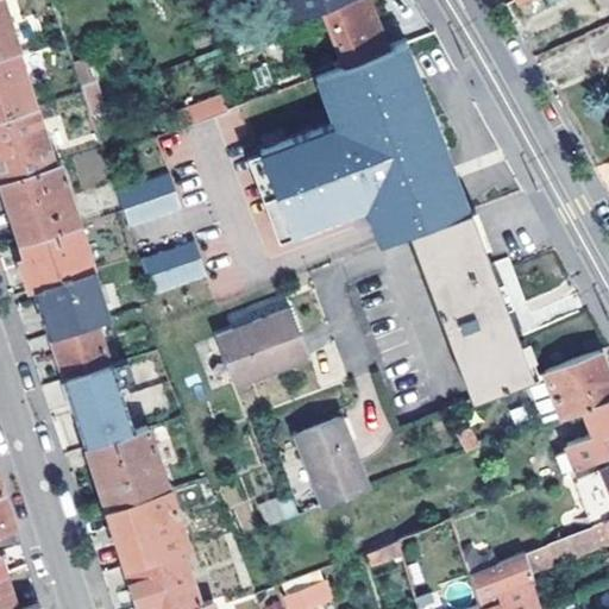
[(0,0),(0,57),(20,50),(24,50),(6,0),(0,0)]
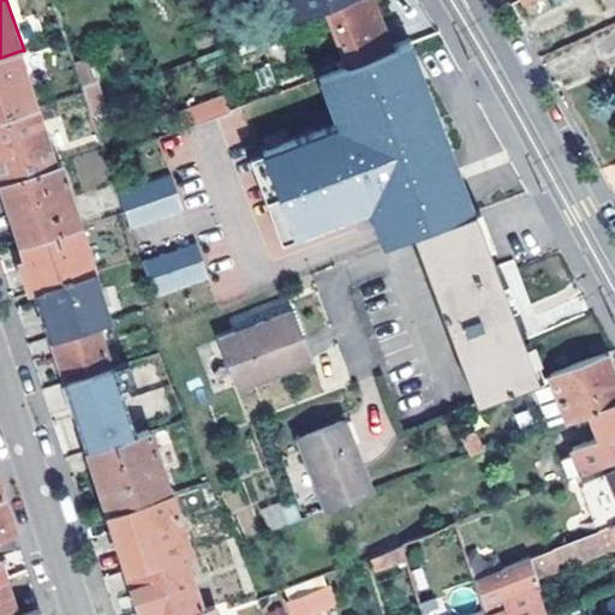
[(345,0),(292,0),(299,16),(329,6),(330,5),(345,0)]
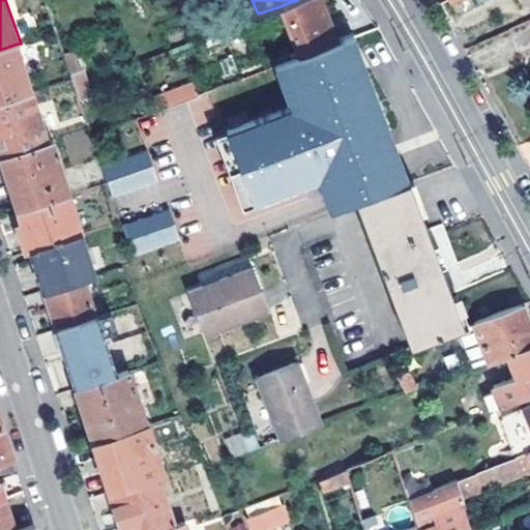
[(292,38),(299,58),(337,43),(329,21),(331,20),(326,6),(324,6),(321,0),(297,0),(285,4),(296,37),(292,38)]
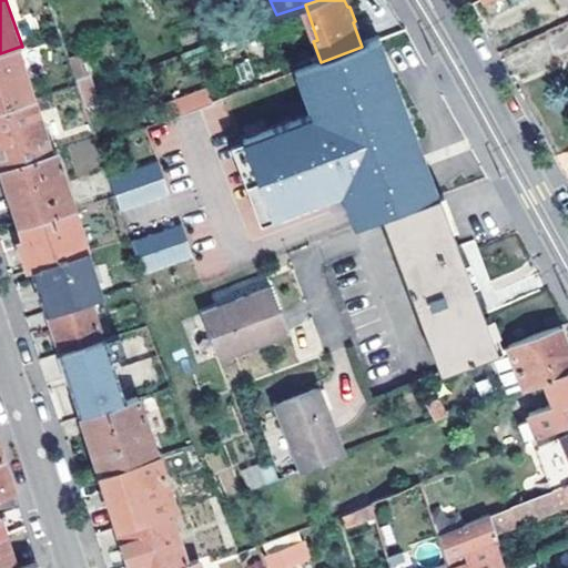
[(364,46),(362,47),(321,62),(288,74),(303,110),(239,135),(271,217),(340,191),(353,224),(379,213),(438,191),(382,39),(371,43),(371,44),(364,47),(364,46)]
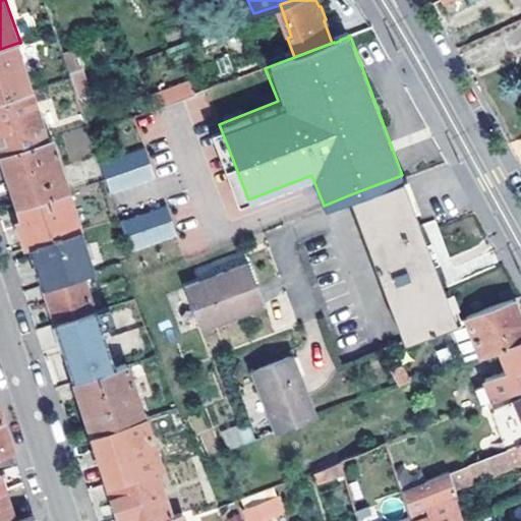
[(0,101),(34,91),(17,43),(0,49),(0,101)]
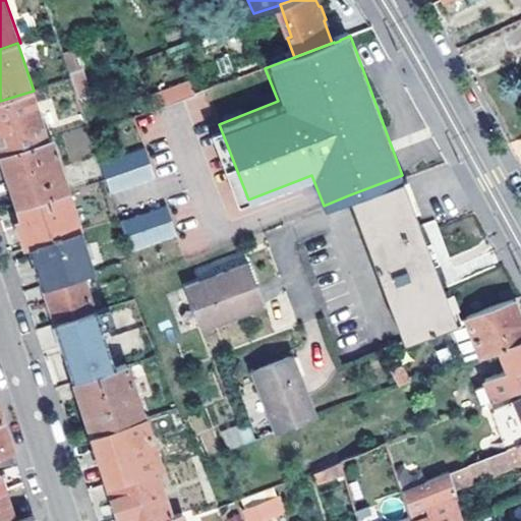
[(189,79),(159,91),(164,105),(194,94),(189,79)]
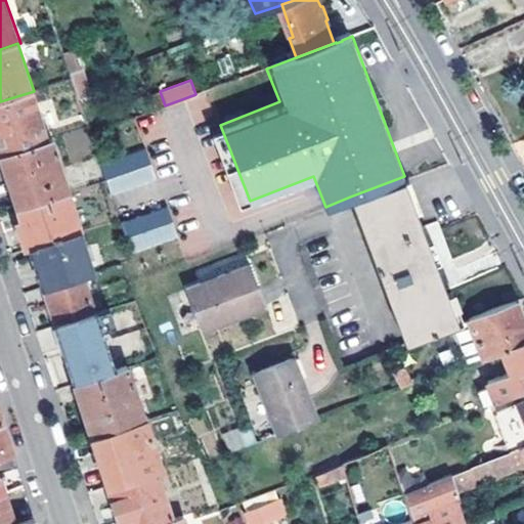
[(0,101),(0,147),(3,157),(51,140),(34,91),(0,101)]
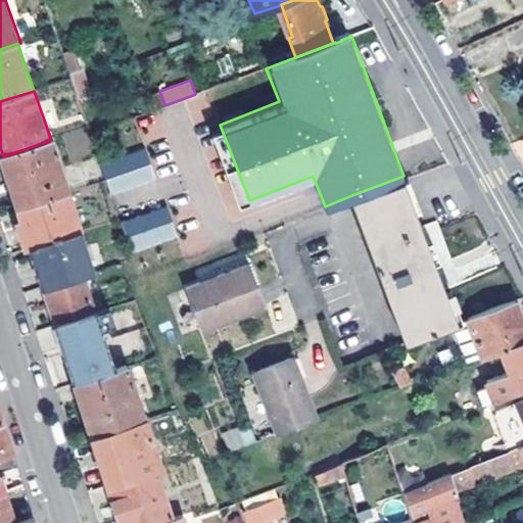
[(70,192),(55,139),(51,140),(3,156),(20,209),(70,192)]
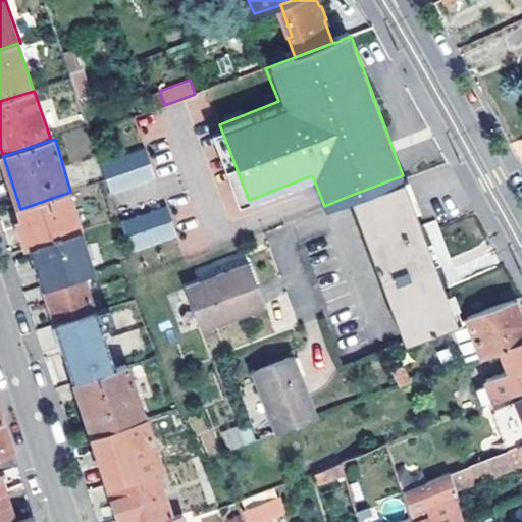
[(146,151),(100,165),(110,195),(156,179),(146,151)]
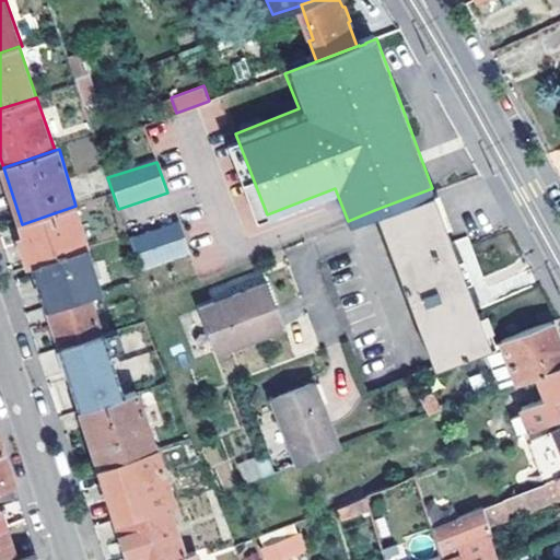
[(374,210),(433,365),(486,345),(490,343),(471,292),(432,188),(374,210)]
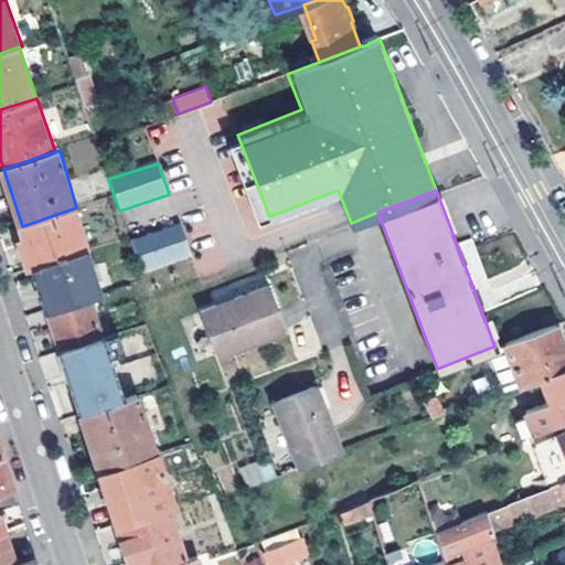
[(76,208),(22,226),(35,268),(85,253),(87,252),(76,208)]
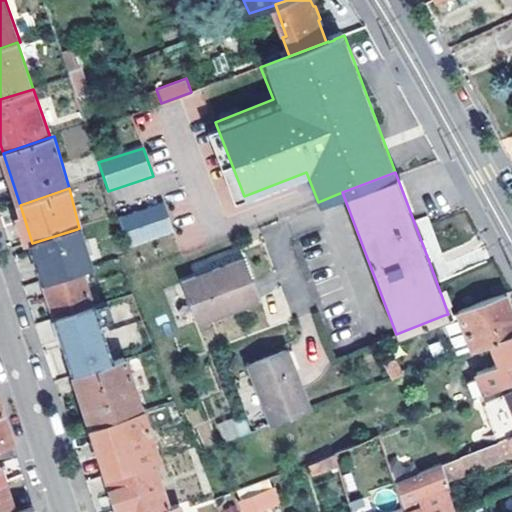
[(164,204),(118,221),(128,251),(175,233),(164,204)]
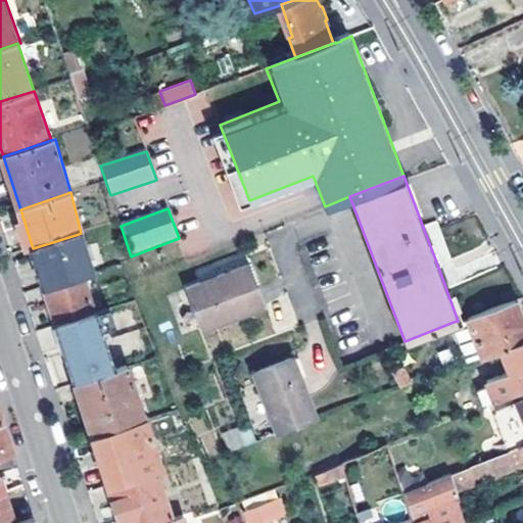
[(33,248),(45,287),(82,276),(91,273),(79,234),(33,248)]
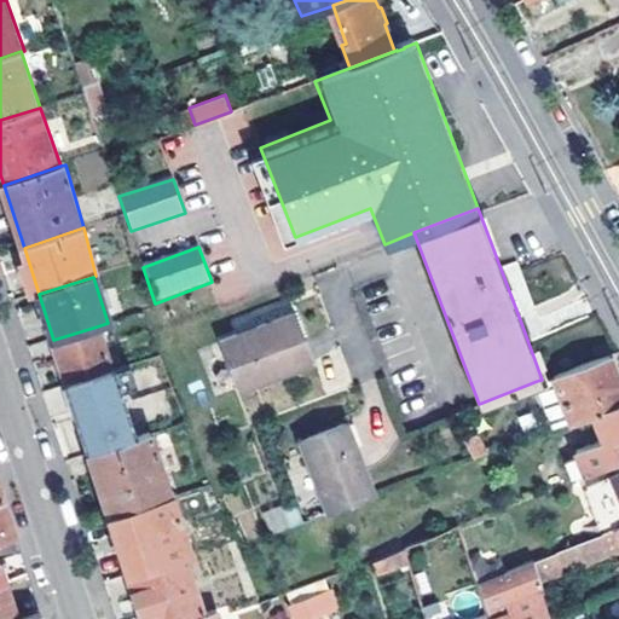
[(204,348),(221,394),(300,363),(283,318),(204,348)]
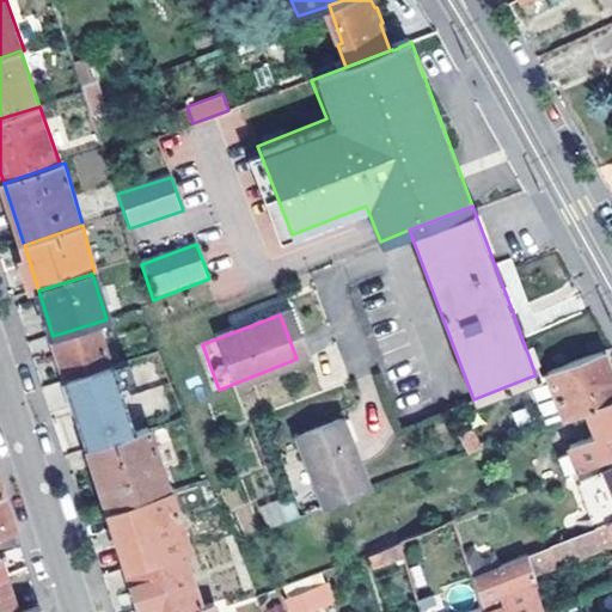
[(53,336),(67,383),(110,368),(96,323),(53,336)]
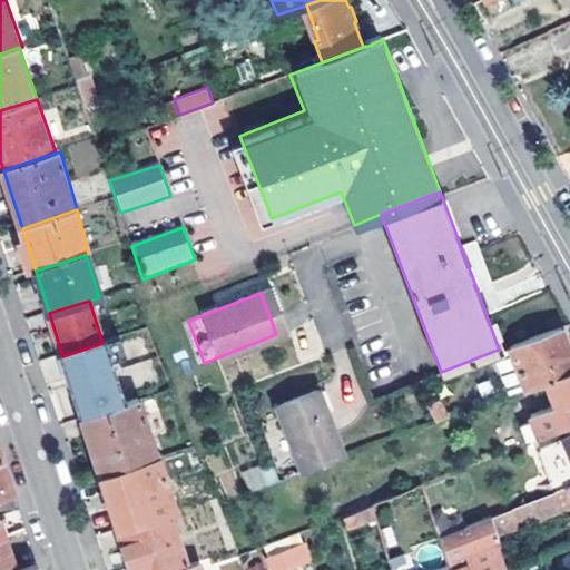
[(527,389),(536,385),(569,372),(569,345),(562,325),(511,344),(527,389)]
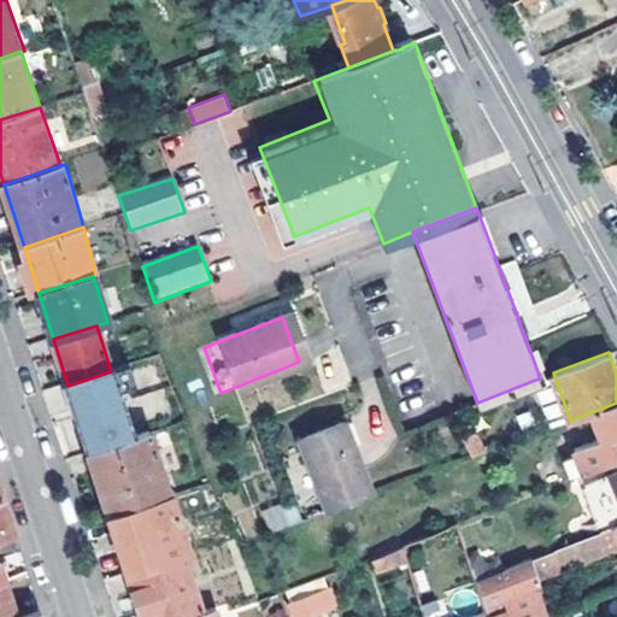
[(68,386),(89,453),(134,439),(111,371),(68,386)]
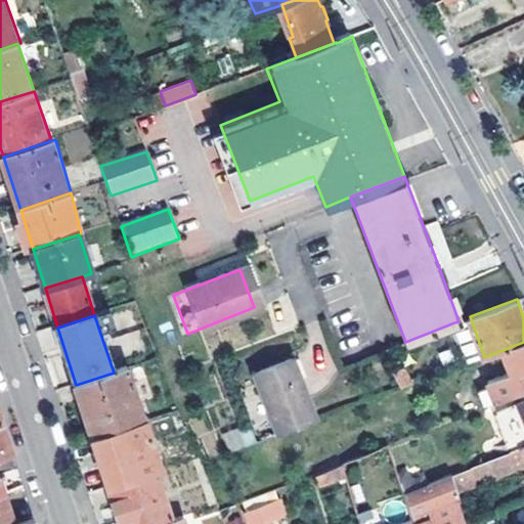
[(484,357),(470,316),(459,321),(454,322),(469,363),(484,357)]
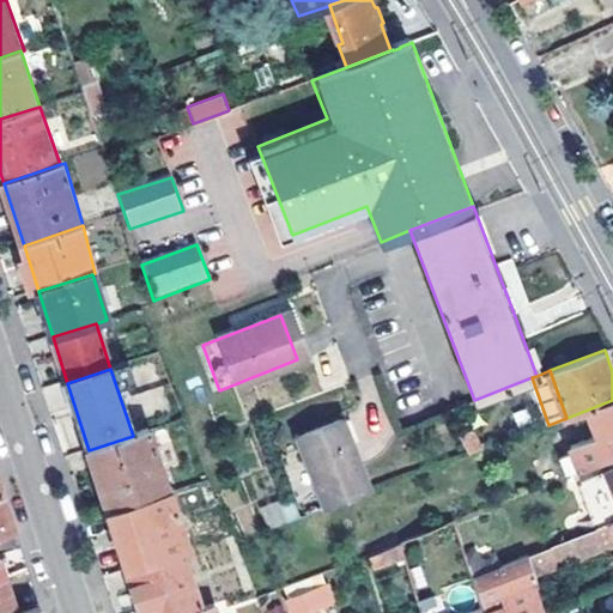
[(547,460),(554,481),(612,456),(612,400),(576,414),(584,437),(557,449),(558,455),(547,460)]
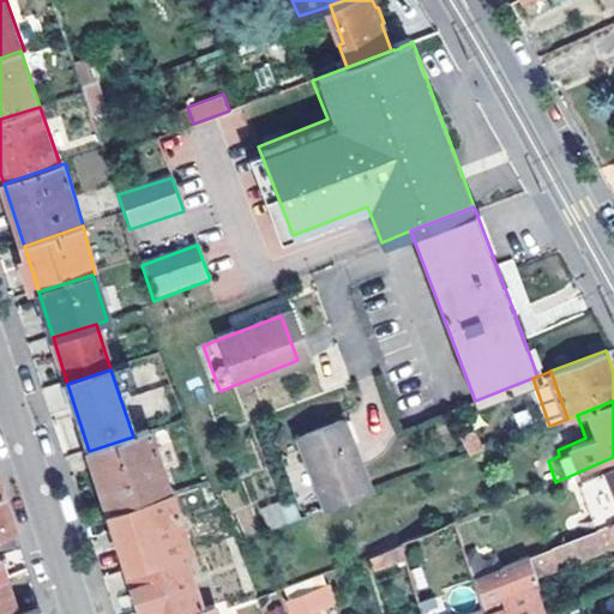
[(298,440),(325,512),(371,494),(343,422),(298,440)]
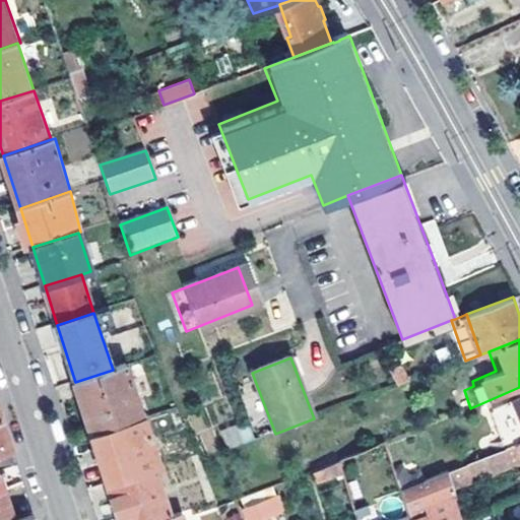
[(75,382),(92,435),(143,417),(126,366),(113,370),(75,382)]
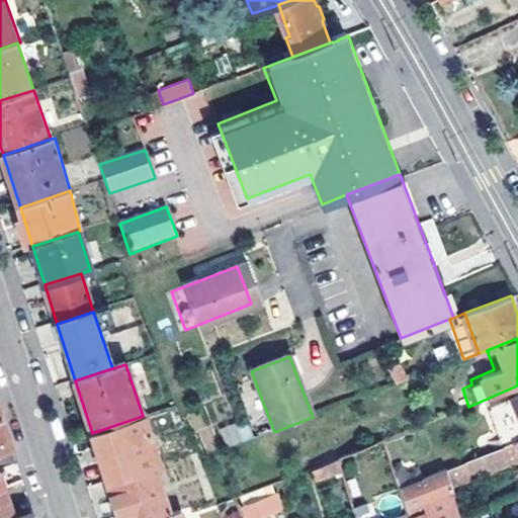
[(403,364),(392,368),(398,384),(409,379),(403,364)]
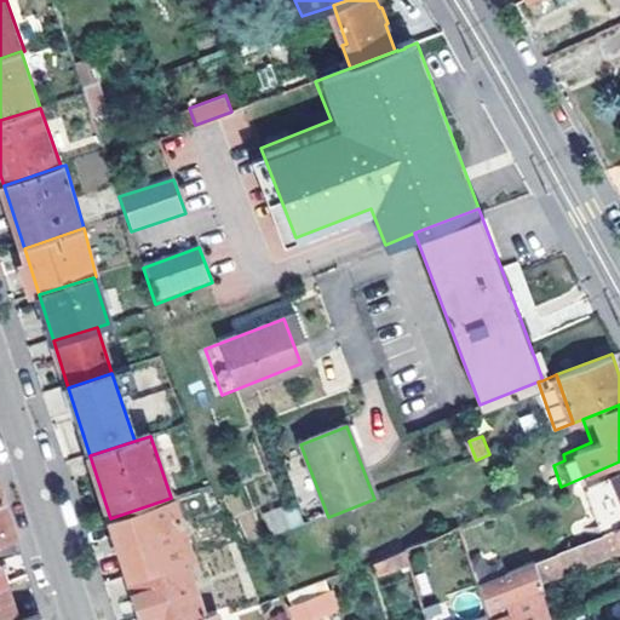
[(110,518),(128,577),(185,557),(190,556),(171,498),(110,518)]
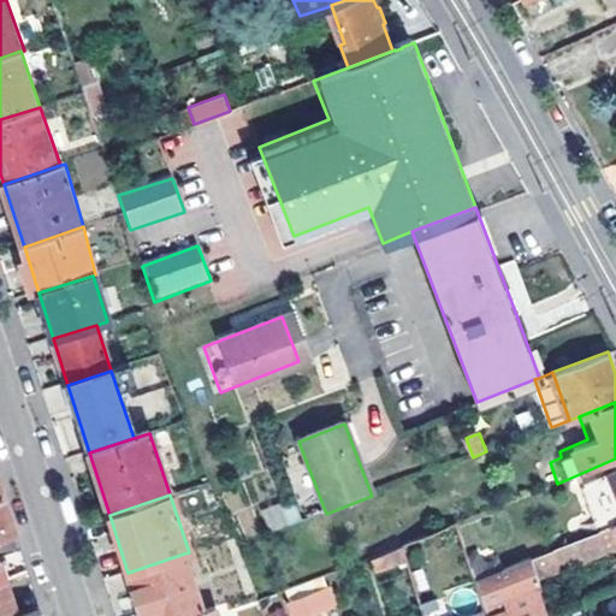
[(0,537),(15,533),(7,513),(3,498),(0,498),(0,537)]
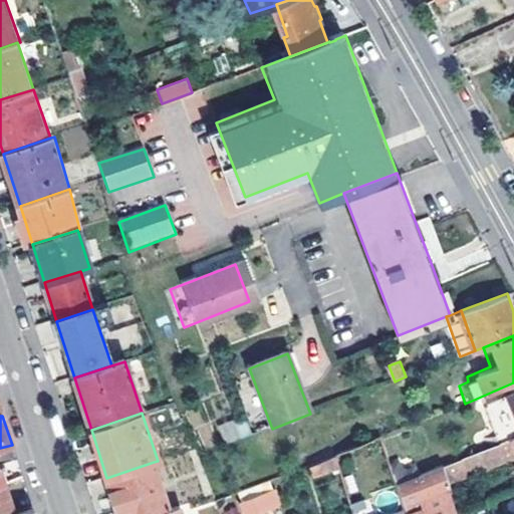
[(250,435),(244,418),(218,427),(224,444),(250,435)]
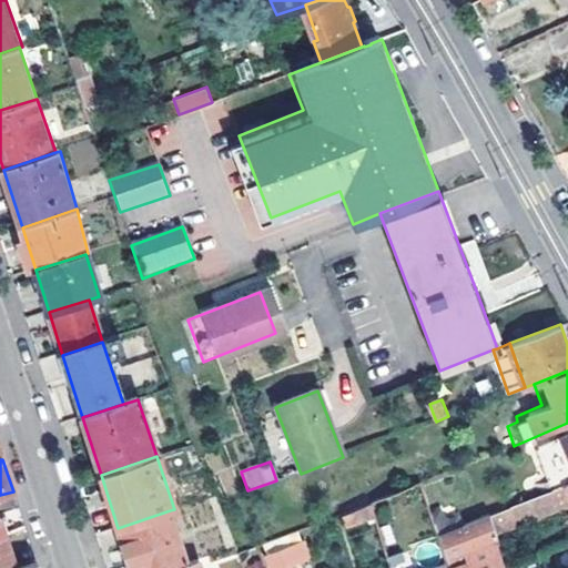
[(449,567),(439,537),(422,483),(371,504),(391,567),(449,567)]
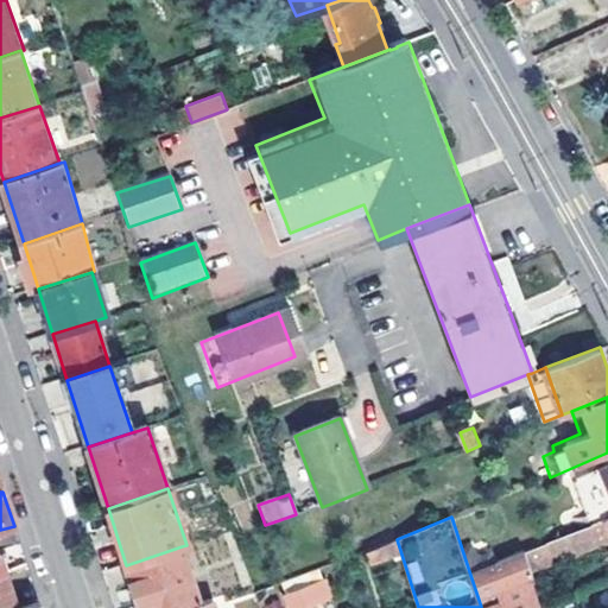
[(607,545),(607,519),(525,553),(532,575),(607,545)]
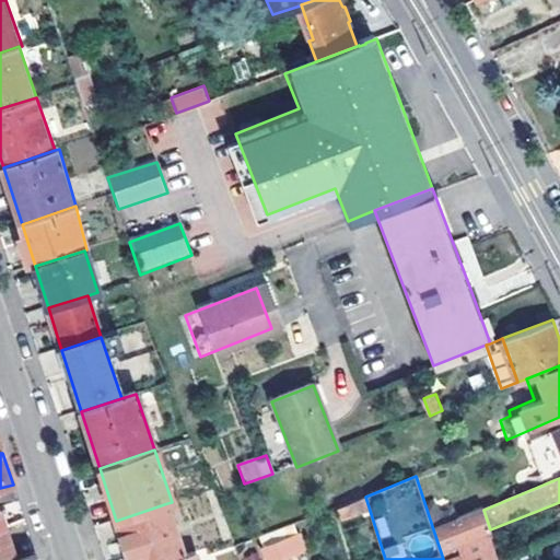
[(116,521),(128,559),(172,559),(184,557),(167,503),(116,521)]
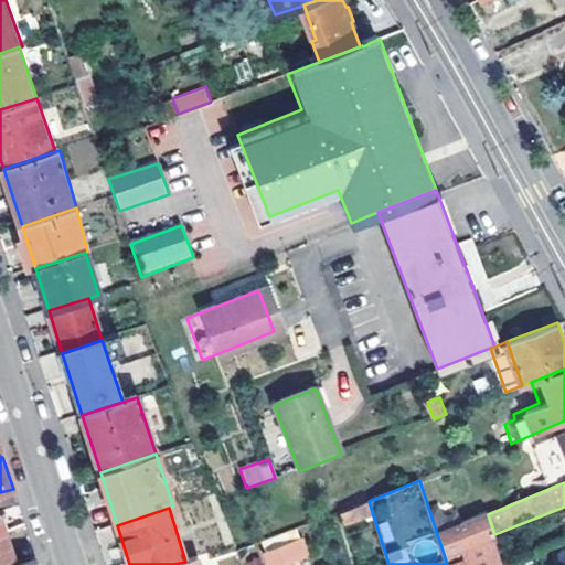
[(447,564),(500,564),(490,535),(494,534),(488,514),(437,534),(447,564)]
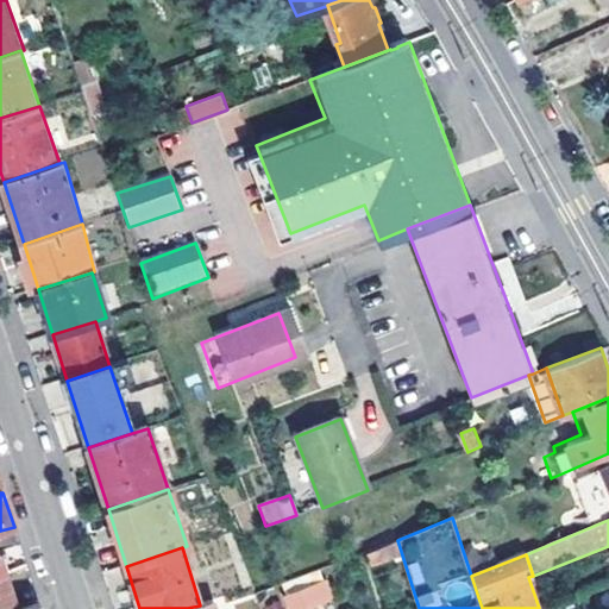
[(320,567),(277,586),(287,608),(309,608),(333,600),(320,567)]
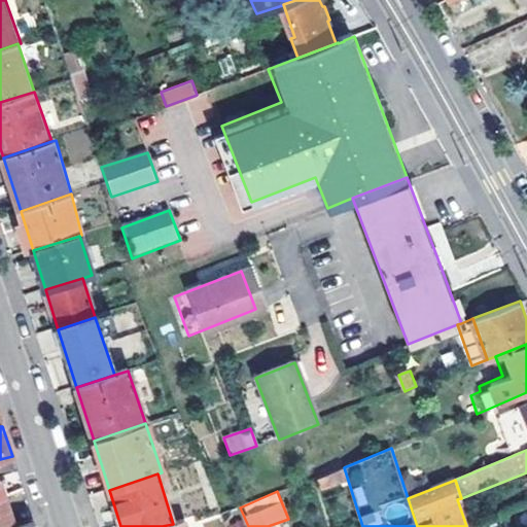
[(0,526),(15,526),(6,494),(0,495),(0,526)]
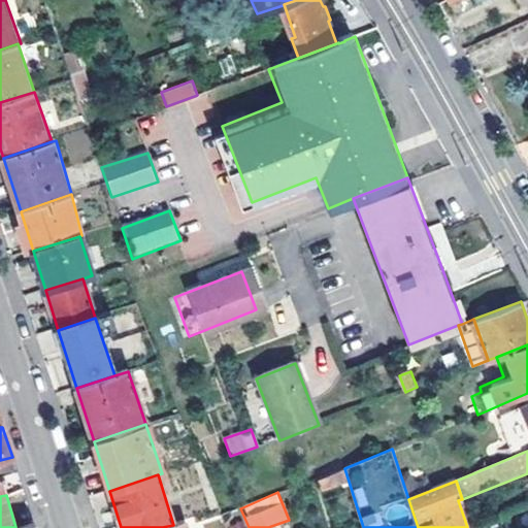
[(471,527),(506,527),(515,526),(512,514),(471,527)]
